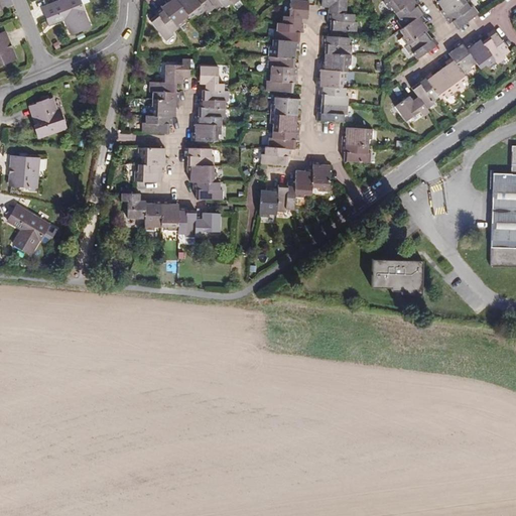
[(71,33),(90,26),(79,0),(59,0),(42,7),(48,23),(49,24),(54,22),(52,18),(66,12),(68,17),(65,18),(71,33)]
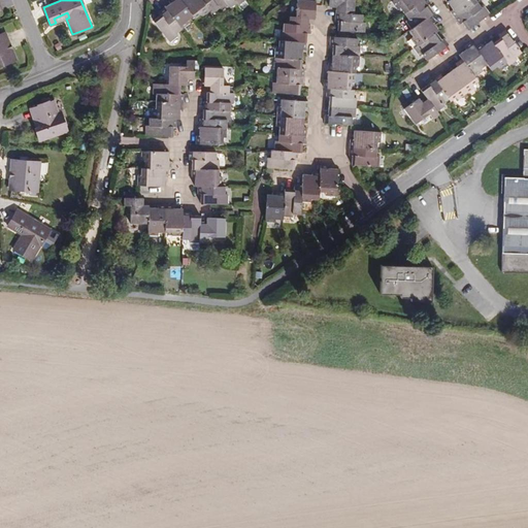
[(175,33),(182,29),(189,23),(187,20),(193,15),(194,19),(200,13),(202,17),(210,10),(212,12),(218,8),(220,10),(228,4),(230,7),(236,3),(237,5),(244,0),(170,0),(172,1),(173,3),(171,5),(170,3),(158,11),(160,14),(162,17),(160,18),(158,15),(153,20),(169,41),(176,35),(175,33)]
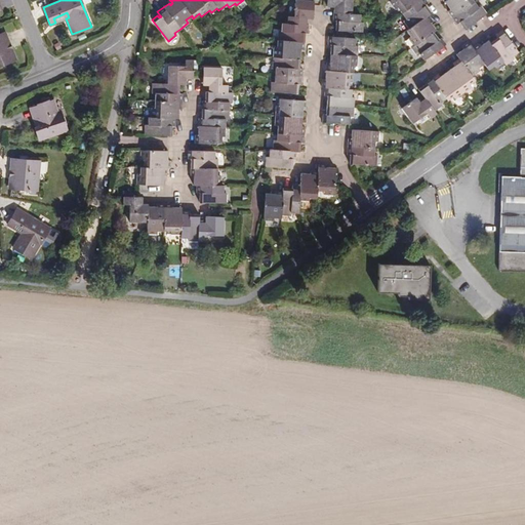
[(360,14),(352,13),(352,0),(327,0),(327,6),(330,6),(334,7),(333,21),(336,21),(338,21),(338,24),(336,24),(335,30),(362,32),(363,23),(360,23),(360,14)]
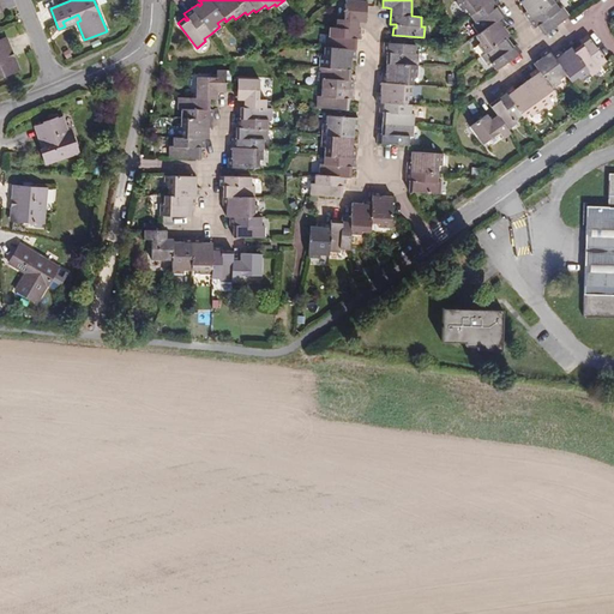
[(464,8),(469,16),(475,22),(471,24),(479,34),(475,36),(480,42),(477,44),(483,54),(481,55),(487,65),(491,62),(497,70),(522,52),(516,44),(512,47),(510,48),(509,46),(511,43),(506,37),(510,36),(505,29),(503,31),(500,29),(503,26),(506,24),(501,17),(504,16),(499,8),(497,11),(495,8),(498,6),(500,4),(497,0),(456,0),(455,1),(462,11),(464,8)]
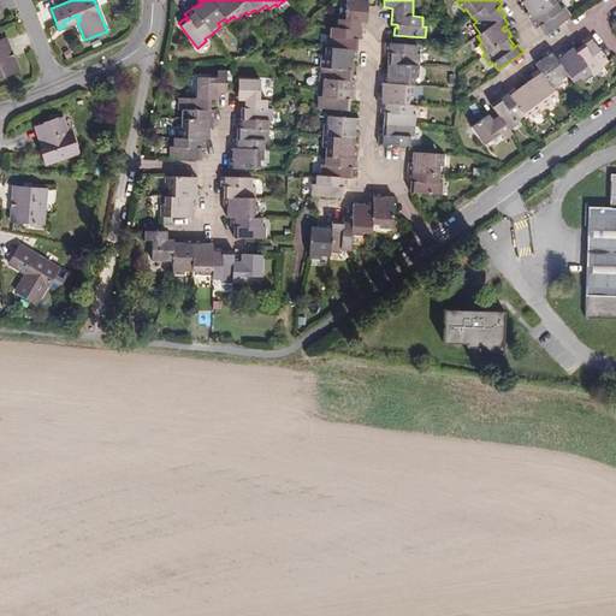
[(545,35),(570,16),(564,6),(561,9),(554,0),(523,0),(522,3),(526,9),(528,7),(531,10),(528,11),(525,13),(535,28),(539,25),(542,24),(543,27),(542,29),(545,35)]
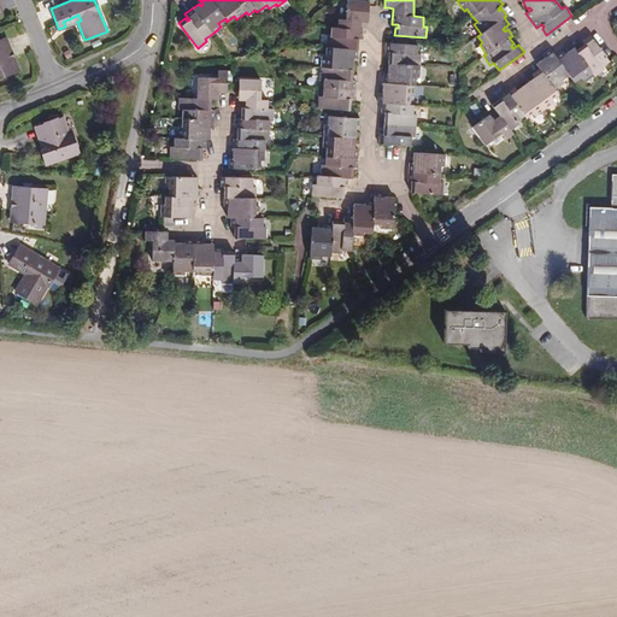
[(321,56),(319,78),(323,78),(323,87),(322,97),(318,97),(317,107),(350,110),(350,101),(347,101),(347,99),(350,99),(353,99),(354,80),(351,80),(348,80),(348,76),(352,76),(352,60),(350,60),(350,58),(352,58),(357,58),(357,41),(354,41),(354,39),(358,39),(362,39),(362,29),(359,29),(360,25),(360,22),(368,22),(369,6),(347,5),(346,19),(339,19),(338,28),(331,27),(330,37),(327,36),(325,56),(321,56)]
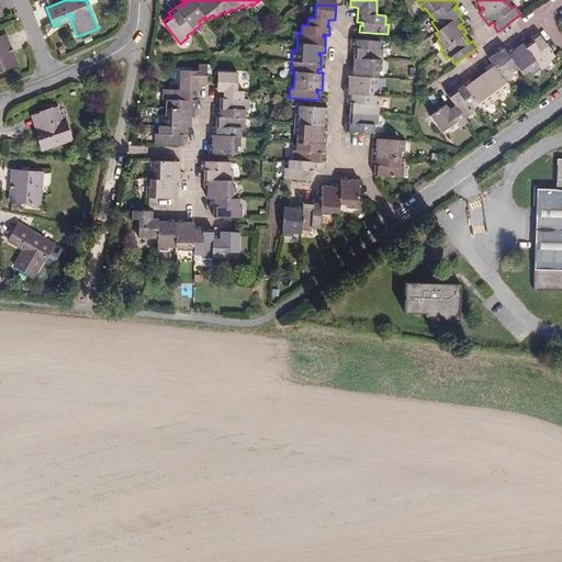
[(57,20),(59,24),(70,20),(74,19),(71,13),(57,20)]
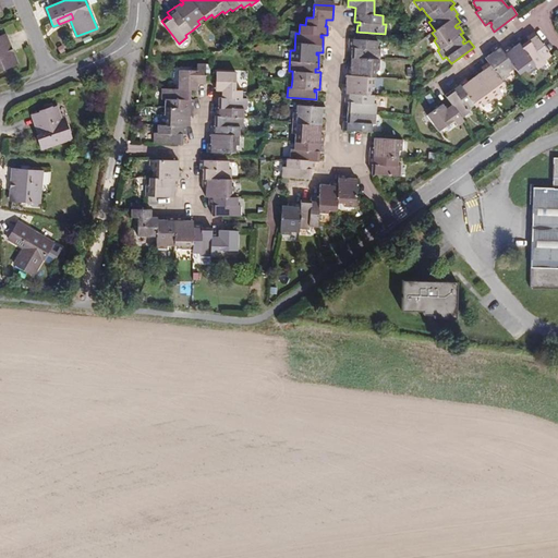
[(482,71),(475,75),(470,80),(471,82),(469,84),(468,82),(465,79),(459,84),(458,81),(450,86),(452,89),(453,91),(451,93),(450,91),(444,95),(451,105),(448,107),(446,109),(443,104),(426,114),(438,131),(453,120),(457,125),(463,121),(461,118),(470,112),(468,109),(474,104),(475,107),(482,101),(484,105),(500,93),(499,89),(505,85),(501,81),(510,74),(508,72),(514,68),(519,74),(525,70),(528,72),(535,67),(537,69),(546,63),(544,60),(550,56),(534,33),(526,37),(529,40),(531,43),(529,44),(526,41),(521,46),(519,43),(513,47),(514,49),(512,51),(511,49),(509,46),(502,51),(498,45),(490,49),(493,52),(494,55),(492,56),(490,53),(485,58),(488,62),(482,67),(484,70),(485,72),(483,73),(482,71)]
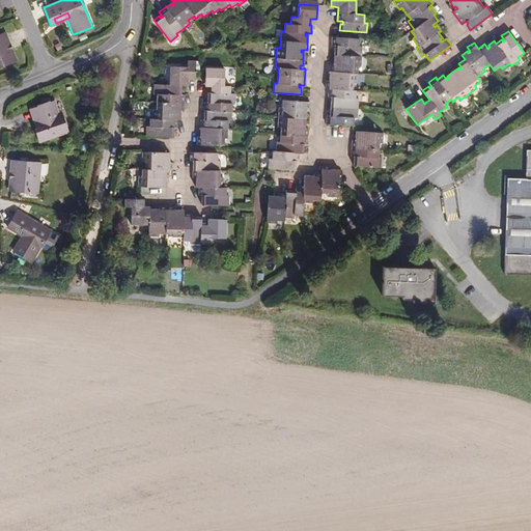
[(0,66),(16,61),(11,50),(8,51),(7,47),(10,46),(4,32),(0,33),(0,66)]
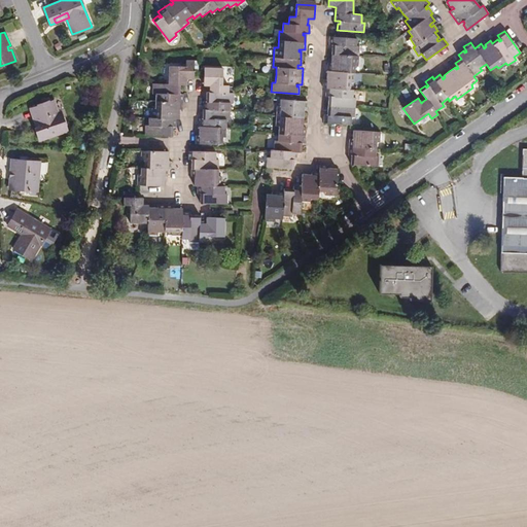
[(353,90),(350,90),(350,82),(353,82),(354,66),(357,66),(359,46),(356,45),(356,38),(329,36),(329,44),(332,45),(335,45),(335,47),(331,47),(331,61),(334,61),(334,63),(330,63),(327,63),(326,77),(329,78),(329,80),(326,80),(323,79),(323,88),(326,88),(325,97),(328,97),(331,97),(331,99),(328,99),(327,112),(330,112),(329,115),(327,114),(324,114),(323,123),(350,125),(351,116),(354,117),(355,98),(352,98),(353,90)]
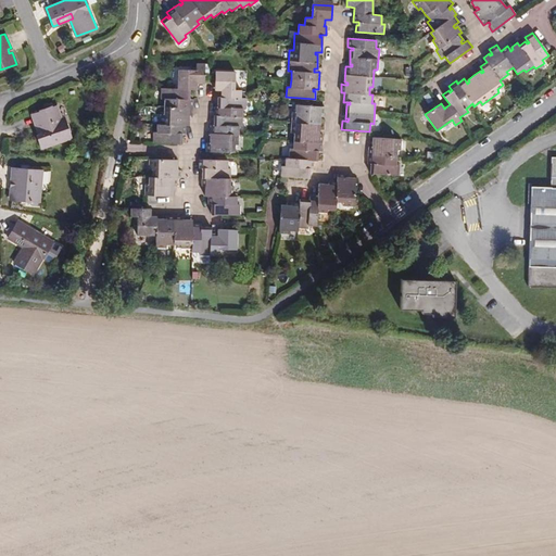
[(192,118),(192,98),(189,98),(186,98),(186,96),(189,96),(189,90),(196,90),(197,84),(204,84),(204,77),(210,77),(210,64),(196,64),(196,71),(177,71),(177,90),(161,89),(161,98),(164,98),(164,117),(160,117),(160,125),(156,125),(156,135),(153,135),(153,143),(181,144),(181,139),(178,138),(178,136),(181,136),(185,136),(185,126),(188,126),(189,121),(186,121),(186,118),(189,118),(192,118)]
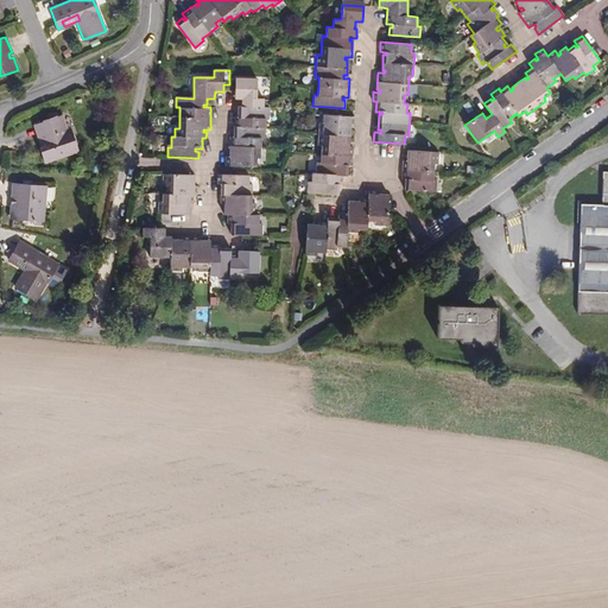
[(264,138),(265,127),(265,118),(268,119),(268,107),(263,107),(264,99),(257,99),(257,78),(235,78),(234,99),(241,99),(241,107),(238,107),(238,114),(240,114),(240,118),(238,118),(234,118),(234,134),(236,134),(236,137),(233,137),(229,137),(229,153),(232,153),(232,157),(229,157),(226,157),(226,166),(257,166),(257,158),(260,158),(260,138),(264,138)]
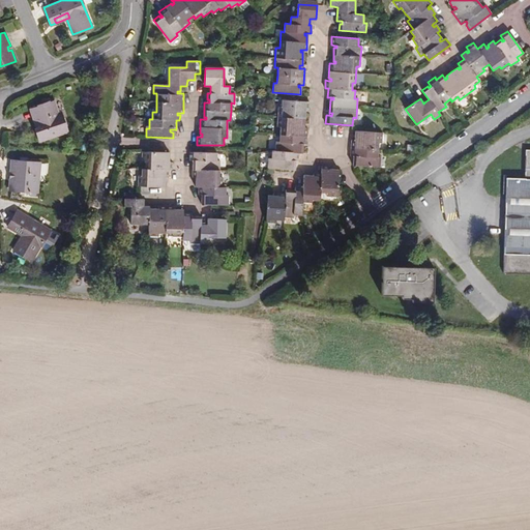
[(306,144),(306,136),(307,127),(304,127),(301,127),(301,125),(304,125),(305,112),(302,112),(302,110),(305,110),(308,110),(308,101),(282,99),(282,107),(278,107),(277,117),(277,126),(281,126),(280,141),(276,141),(275,151),(272,150),(271,158),(268,158),(268,168),(295,170),(295,163),(293,163),(293,160),(295,160),(299,160),(299,152),(302,152),(303,146),(300,146),(300,143),(303,144),(306,144)]
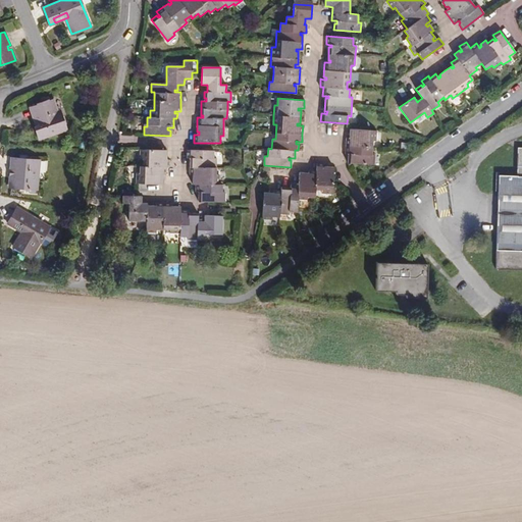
[(36,131),(39,140),(66,131),(60,111),(57,113),(53,101),(32,108),(36,120),(37,120),(40,129),(36,131)]
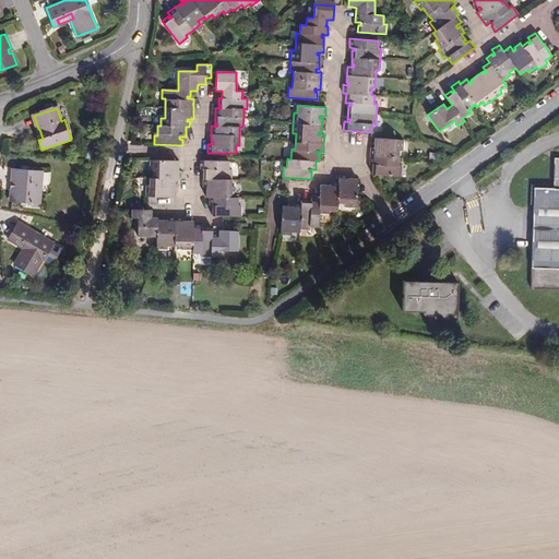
[(403,151),(403,140),(375,138),(375,145),(377,145),(377,149),(373,149),(370,147),(369,164),(372,165),(376,165),(376,168),(372,167),(372,175),(401,177),(402,166),(397,166),(399,151),(403,151)]
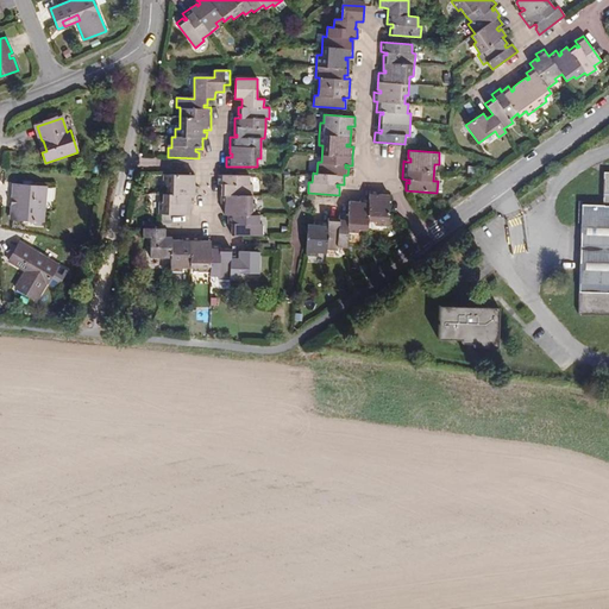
[(608,173),(602,173),(601,206),(579,206),(576,314),(608,314),(608,173)]
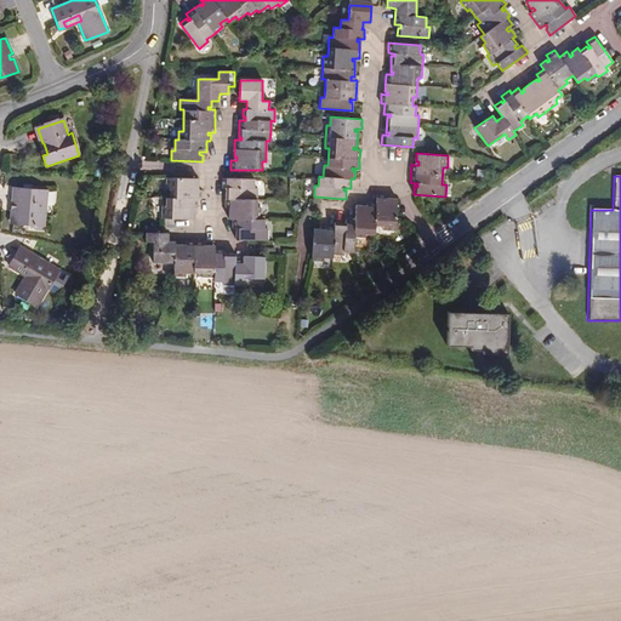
[(198,178),(166,178),(166,189),(170,189),(170,198),(166,198),(166,208),(163,208),(163,218),(194,218),(194,210),(192,211),(192,208),(194,208),(198,208),(198,199),(201,199),(201,189),(198,189),(195,189),(195,186),(198,186),(198,178)]
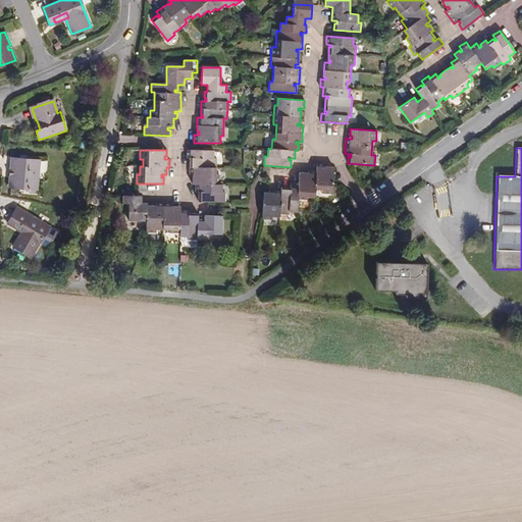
[(190,161),(189,167),(189,175),(192,175),(195,175),(195,177),(192,177),(192,185),(195,185),(195,192),(198,193),(201,193),(201,195),(198,195),(198,202),(224,202),(224,192),(221,192),(221,185),(218,185),(219,175),(215,175),(216,158),(213,158),(213,151),(187,150),(187,158),(190,158),(192,158),(192,161),(190,161)]
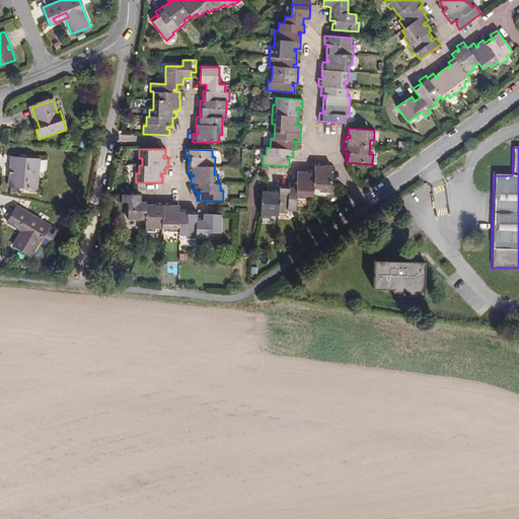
[(11,157),(9,187),(35,189),(38,159),(26,158),(26,154),(18,153),(18,157),(11,157)]
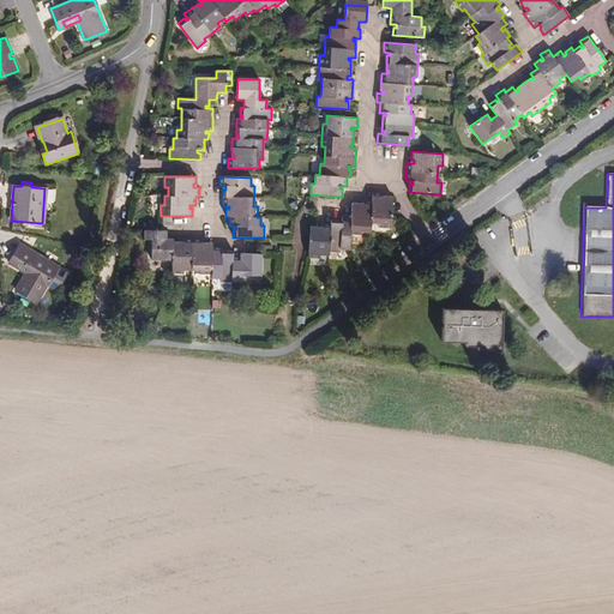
[(353,203),(351,217),(342,217),(342,221),(342,223),(338,223),(339,221),(331,220),(331,223),(323,223),(321,227),(321,230),(319,229),(319,227),(311,227),(309,258),(320,258),(320,254),(330,256),(330,252),(341,252),(341,248),(349,248),(350,234),(361,234),(362,230),(371,232),(371,222),(379,223),(379,227),(391,227),(392,196),(384,196),(384,198),(381,198),(381,196),(381,192),(372,191),(372,200),(363,199),(363,203),(363,206),(360,206),(360,203),(353,203)]
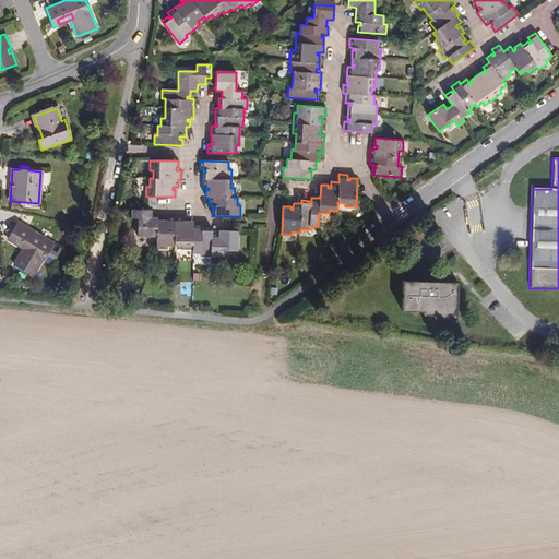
[(202,224),(194,224),(194,221),(187,221),(187,224),(185,224),(185,221),(185,217),(168,217),(168,221),(168,223),(165,223),(165,221),(157,221),(157,218),(151,217),(151,211),(131,210),(131,218),(138,218),(138,237),(157,237),(157,249),(168,249),(168,246),(183,246),(183,249),(193,249),(193,252),(202,252),(202,256),(219,257),(219,250),(238,250),(238,230),(219,229),(219,237),(212,236),(212,227),(205,227),(205,230),(202,230),(202,227),(202,224)]
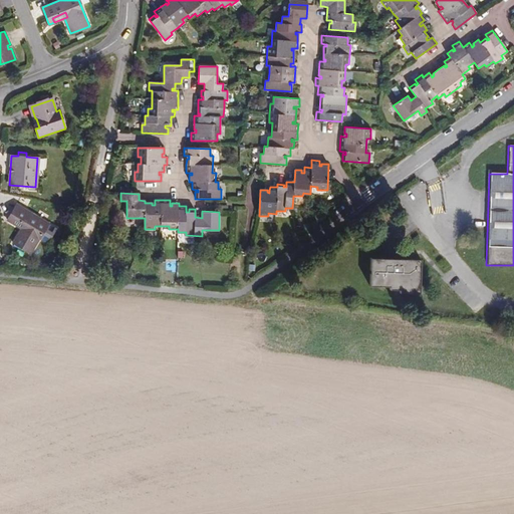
[(13,243),(30,253),(48,223),(16,204),(7,220),(21,228),(13,243)]
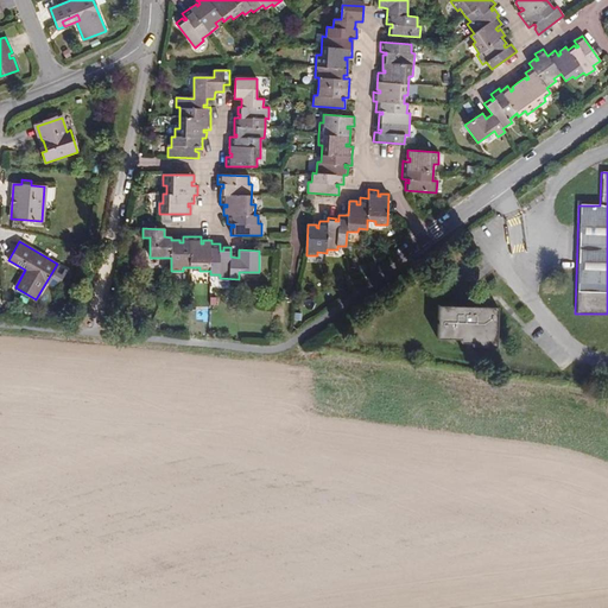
[(494,309),(435,306),(434,340),(457,340),(457,343),(469,343),(469,347),(493,348),(494,309)]
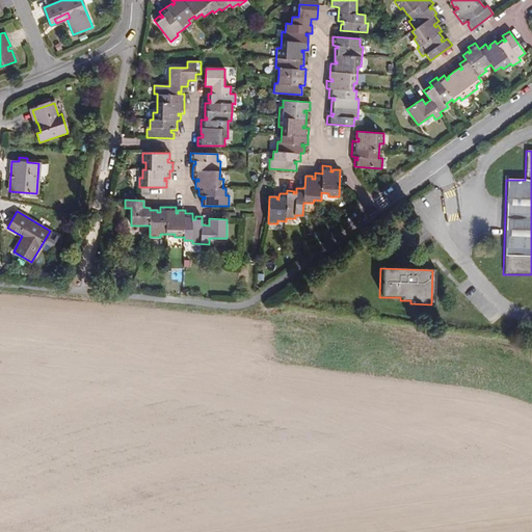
All buildings are outlined.
